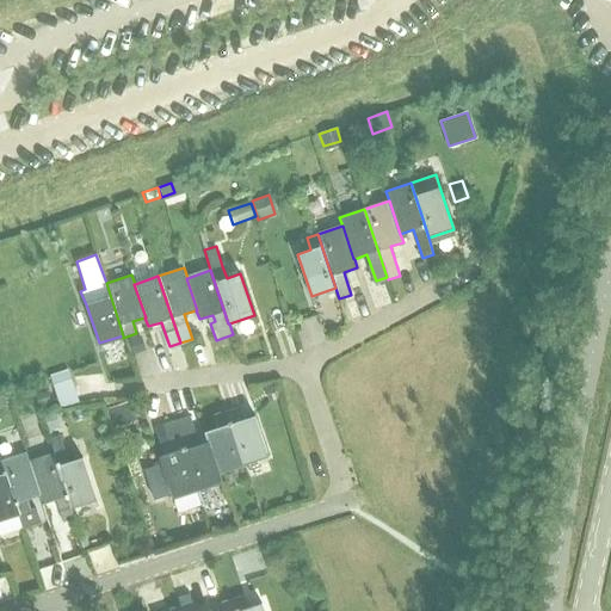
[(137,337),(125,340),(130,352),(142,347),(137,337)]
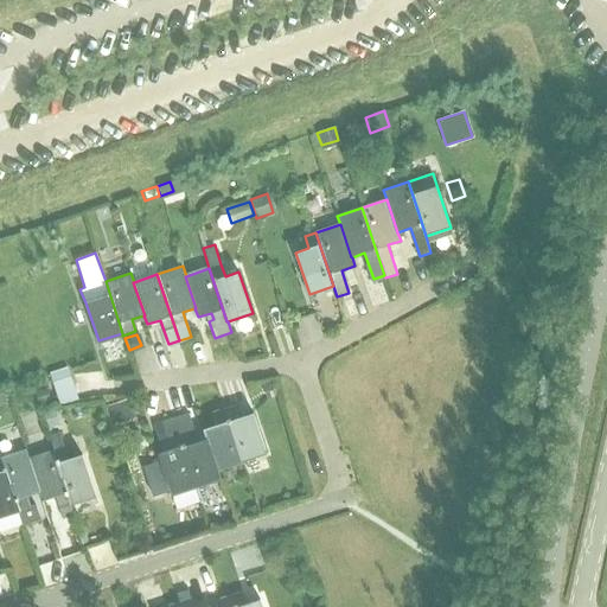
[(65,366),(51,371),(63,404),(77,398),(65,366)]
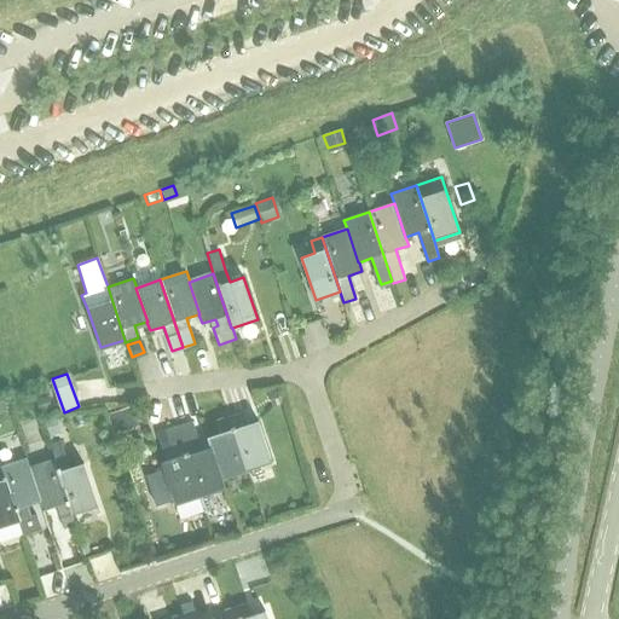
[(272,389),(266,392),(271,406),(278,404),(282,403),(277,388),(272,389)]
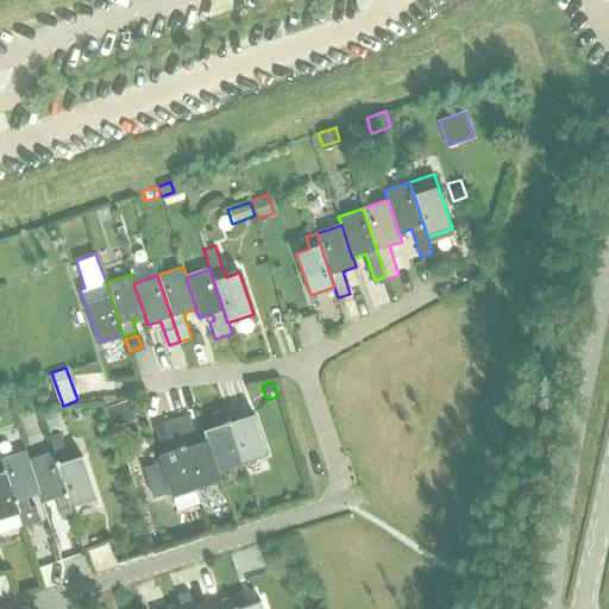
[(45,389),(33,393),(38,406),(50,401),(45,389)]
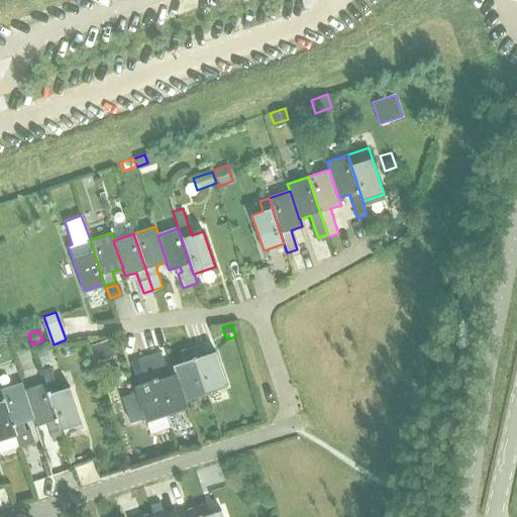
[(109,339),(90,345),(96,363),(115,356),(109,339)]
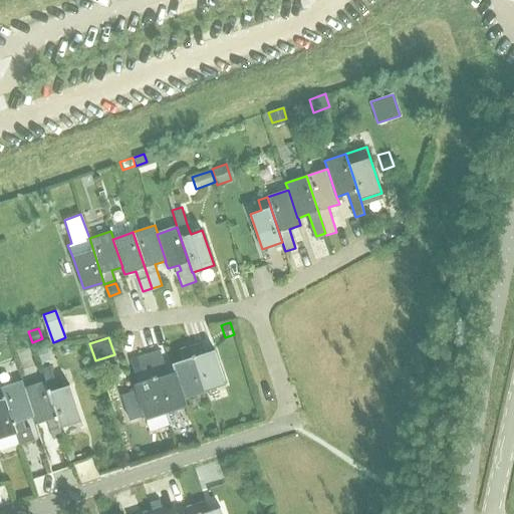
[(200,342),(190,346),(205,393),(226,386),(214,350),(204,353),(200,342)]
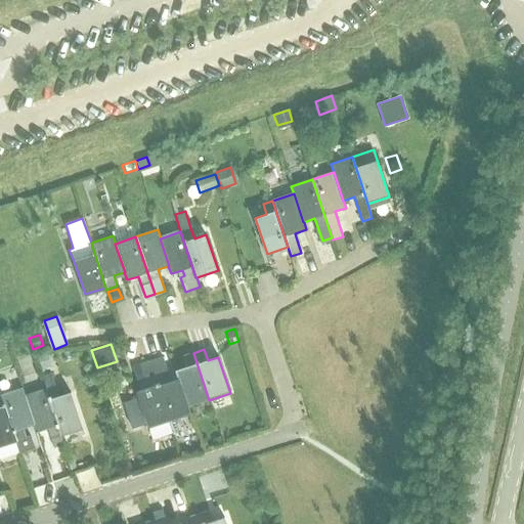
[(46,353),(37,356),(41,369),(50,366),(46,353)]
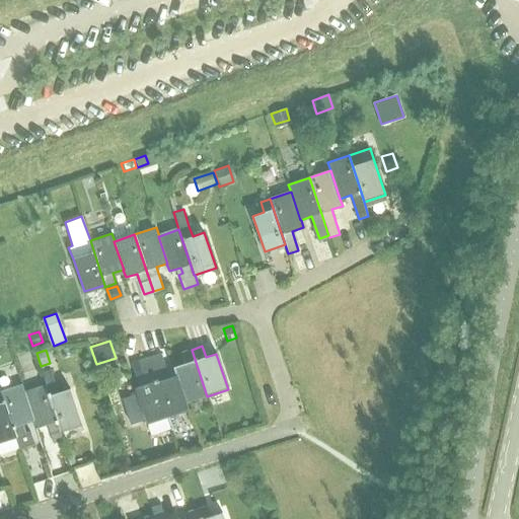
[(186,364),(173,367),(176,375),(187,403),(207,396),(192,350),(181,353),(186,364)]
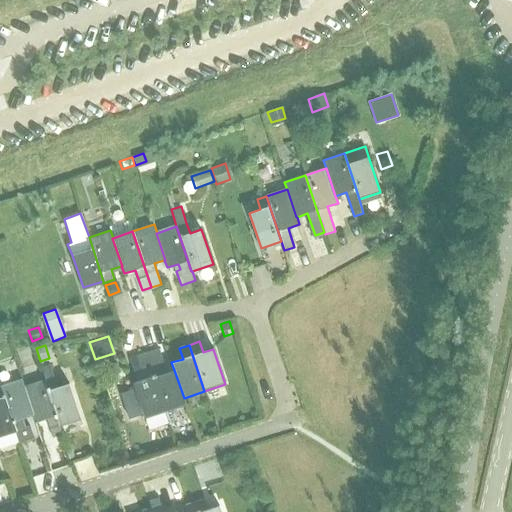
[(159,348),(146,353),(150,367),(165,412),(187,406),(184,398),(174,370),(167,373),(159,348)]
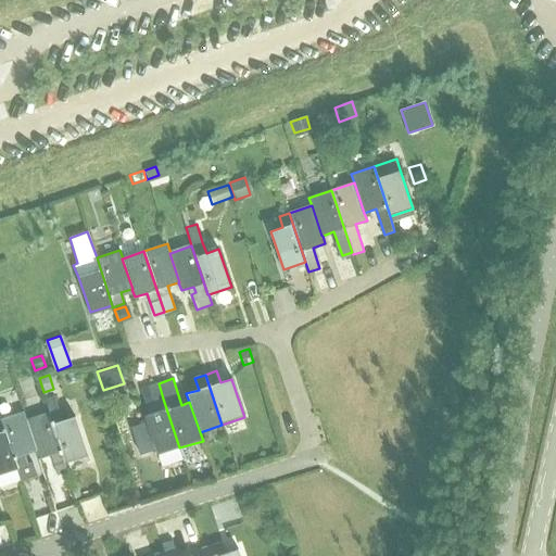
[(147,425),(133,429),(141,456),(155,452),(156,456),(179,447),(163,399),(159,383),(140,389),(149,416),(144,417),(147,425)]
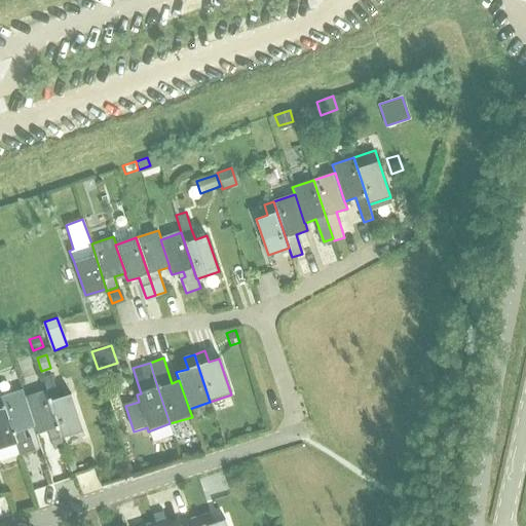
[(50,374),(42,377),(46,389),(44,390),(61,437),(82,429),(71,393),(59,398),(50,374)]
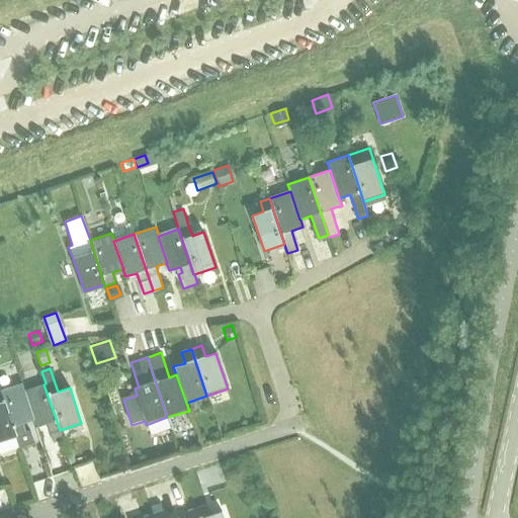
[(20,384),(1,391),(15,436),(19,447),(33,443),(29,430),(24,432),(21,422),(32,419),(22,392),(20,384)]
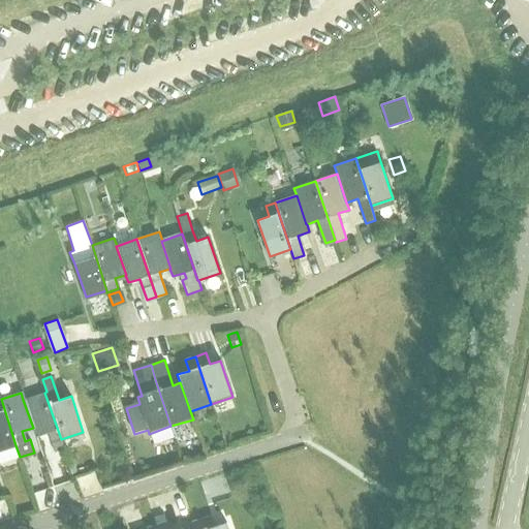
[(44,393),(23,400),(33,428),(35,435),(48,431),(54,450),(63,447),(61,439),(44,393)]
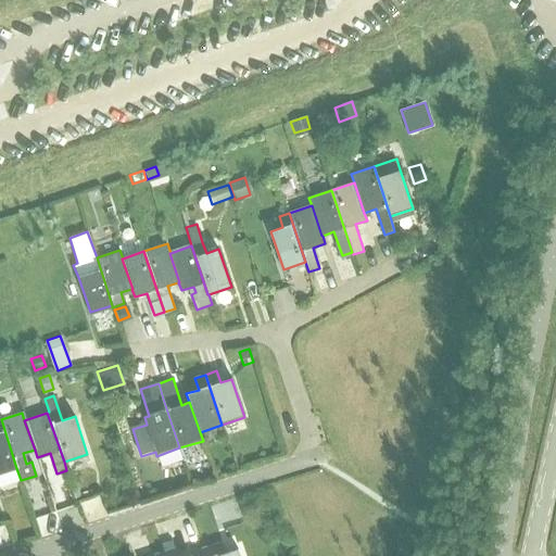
[(0,472),(16,468),(1,419),(0,417),(0,472)]
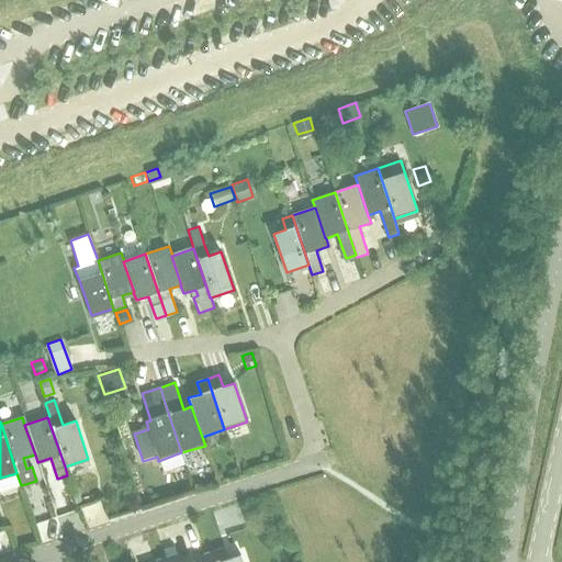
[(235,467),(226,471),(231,480),(239,475),(235,467)]
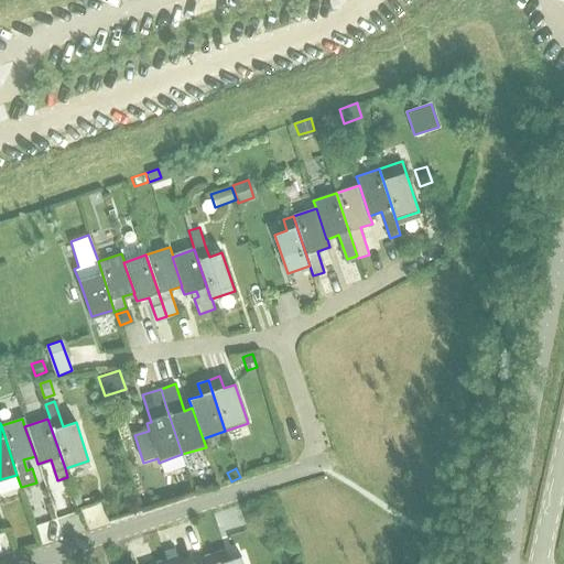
[(50,503),(45,505),(50,520),(55,519),(50,503)]
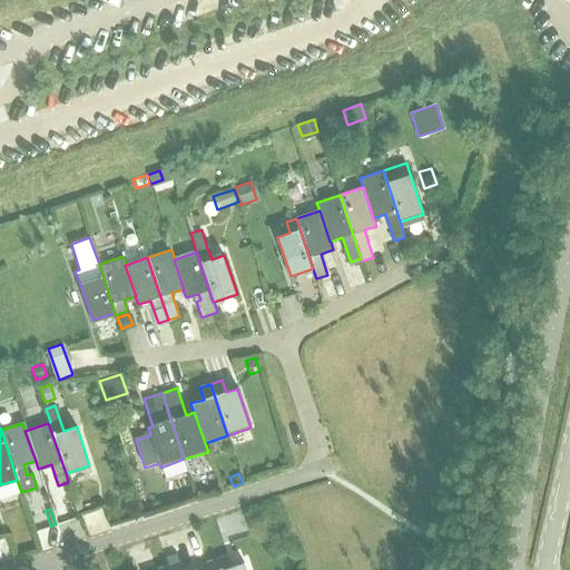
[(217,558),(220,569),(246,569),(244,561),(232,566),(228,553),(217,558)]
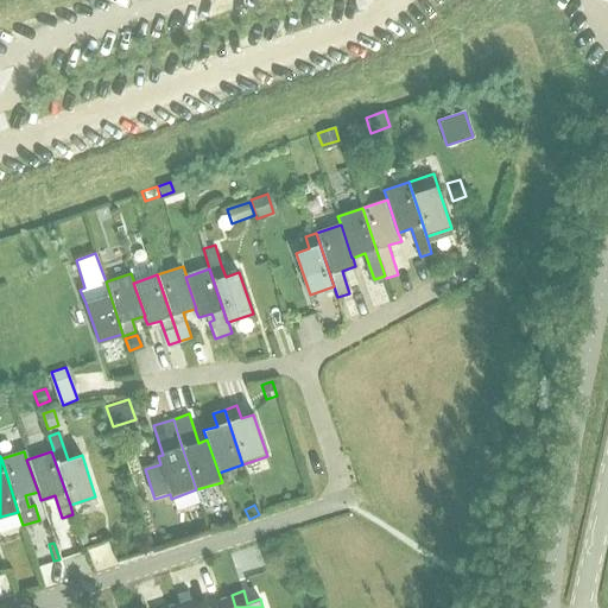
[(235,607),(232,595),(220,599),(222,607),(235,607)]
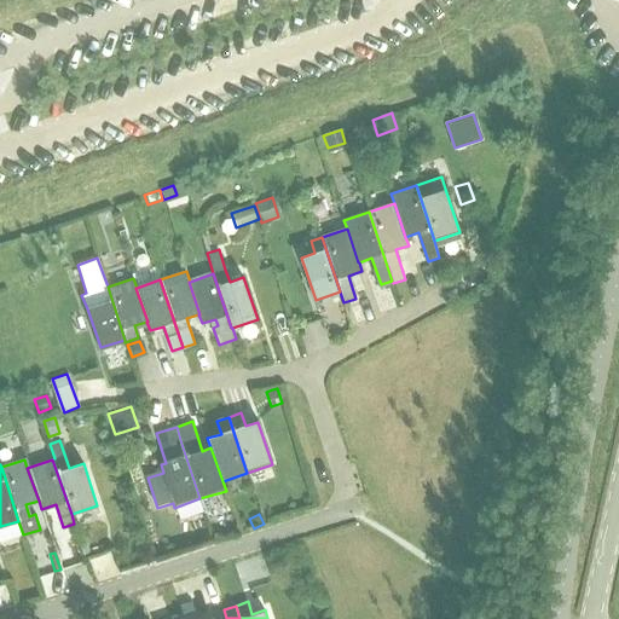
[(213,618),(213,617),(203,618),(198,618),(195,608),(181,613),(184,618),(213,618)]
